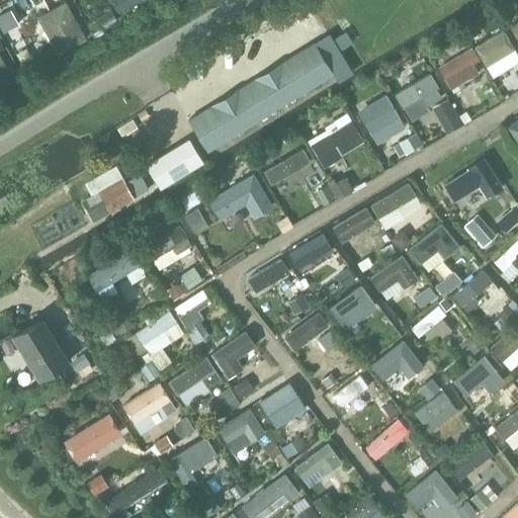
[(111,0),(119,12),(139,0),(111,0)]
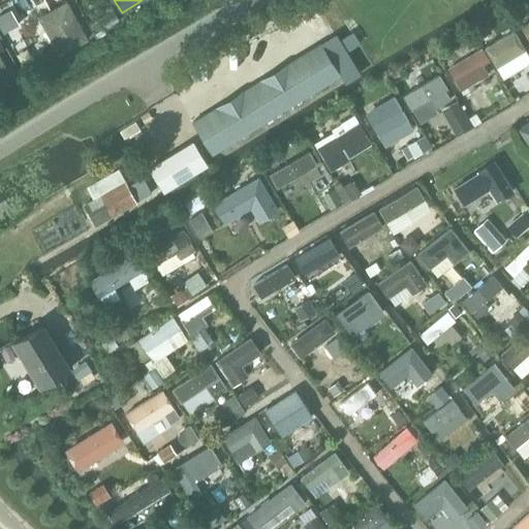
[(59,56),(88,40),(68,3),(39,20),(59,56)]
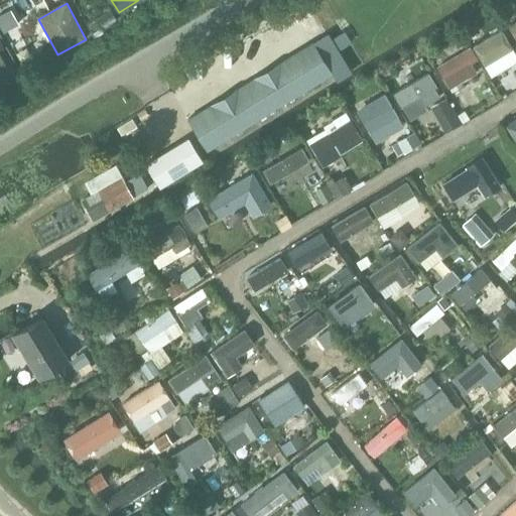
[(0,18),(4,28),(17,22),(12,8),(0,12),(0,18)]
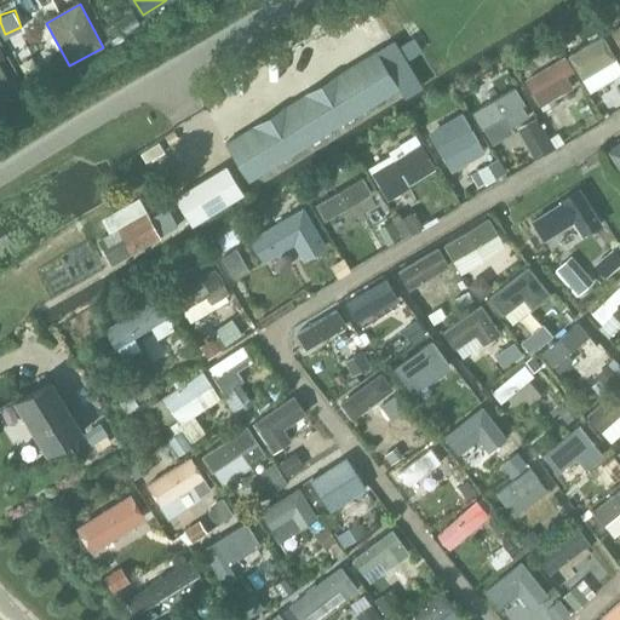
[(132,11),(105,26),(113,36),(139,22),(132,11)]
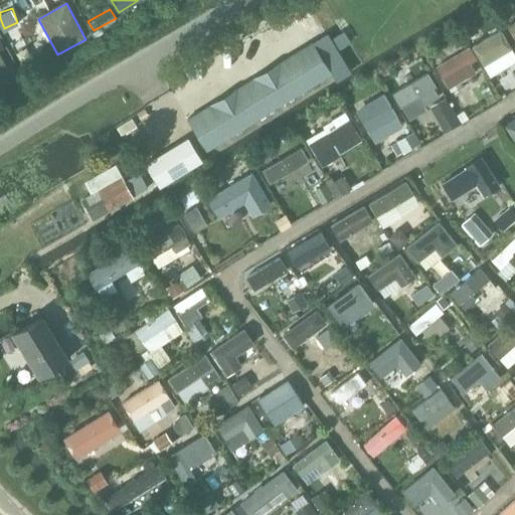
[(514,16),(505,23),(514,38),(514,16)]
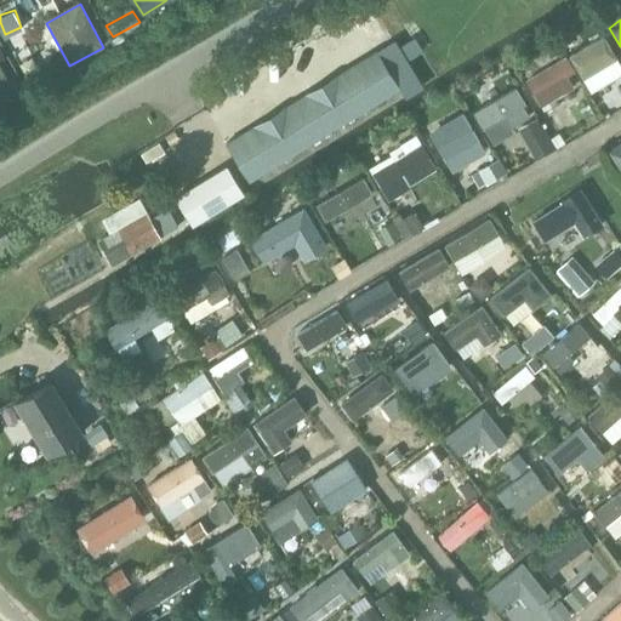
[(398,47),(406,61),(422,51),(414,38),(398,47)]
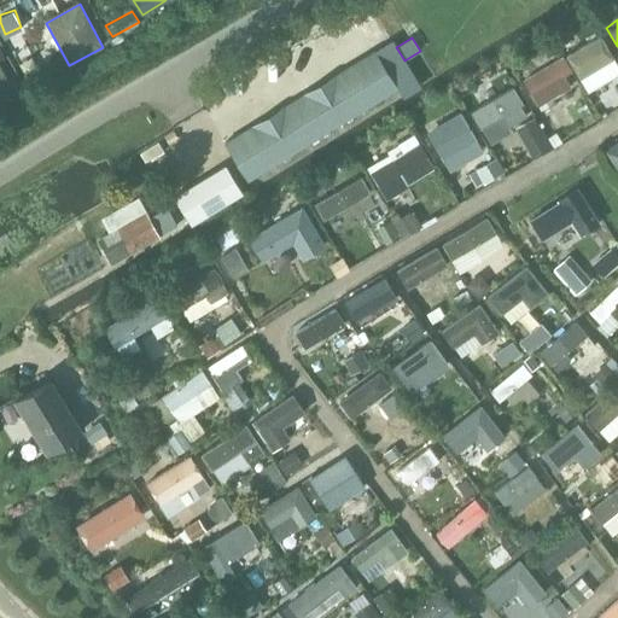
[(617,65),(601,38),(567,58),(588,94),(617,75),(617,65)]
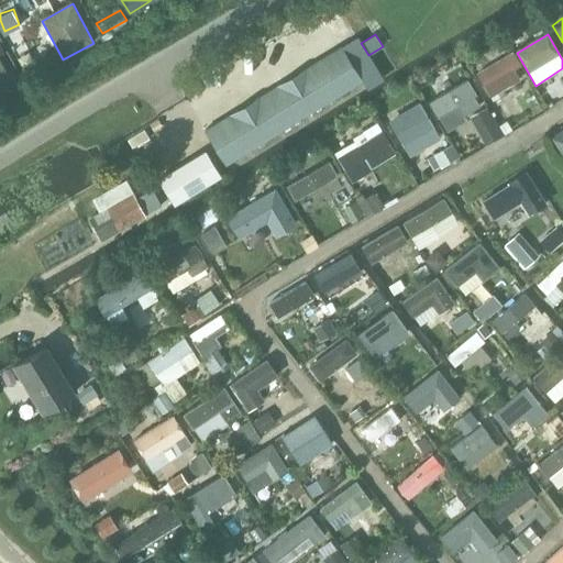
[(342,46),(284,83),(206,131),(225,164),(363,79),(342,46)]
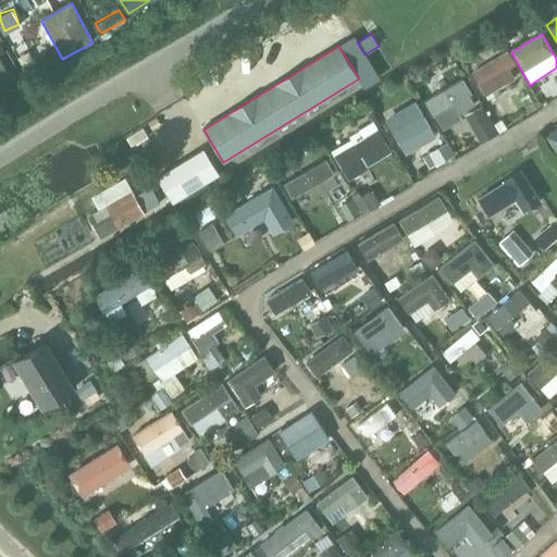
[(512,71),(480,90),(490,107),(522,88),(512,71)]
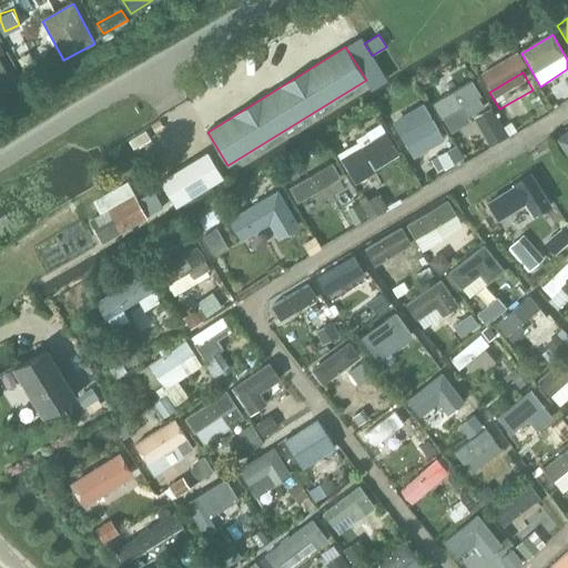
[(475,85),(444,101),(456,124),(486,107),(475,85)]
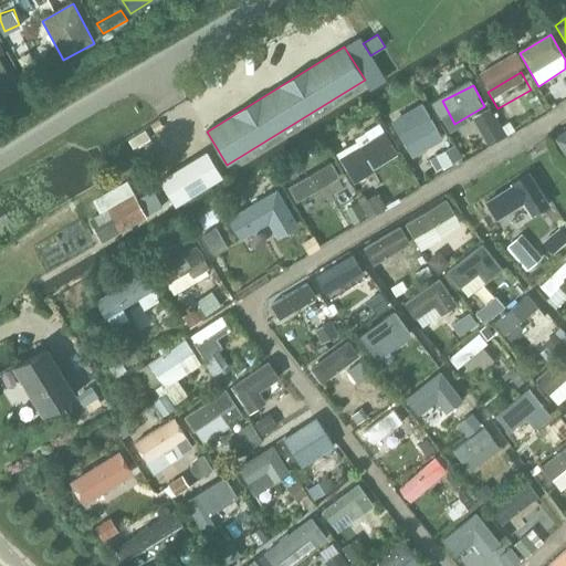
[(436,130),(421,109),(391,127),(404,147),(436,130)]
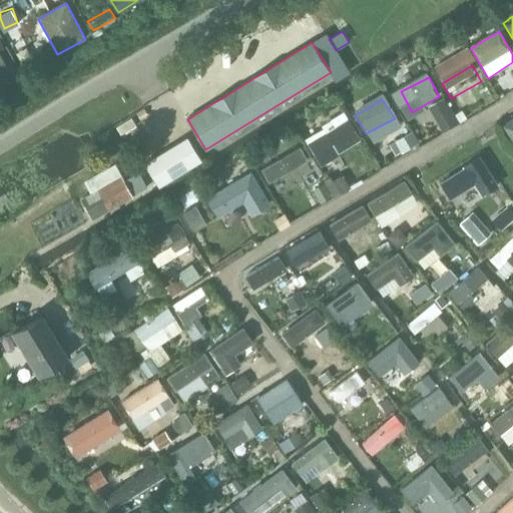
[(303,134),(321,163),(363,137),(345,108),(303,134)]
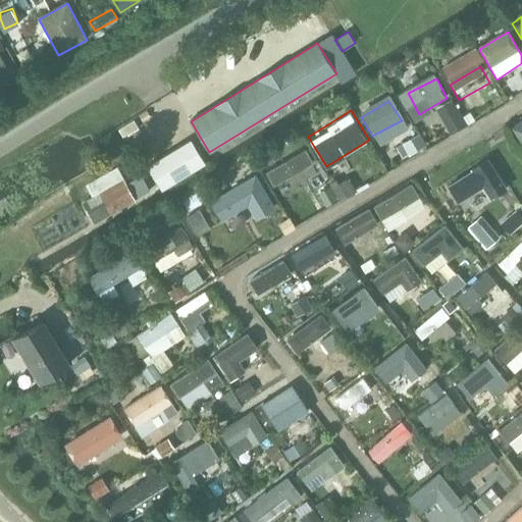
[(521,117),(513,123),(521,137),(521,117)]
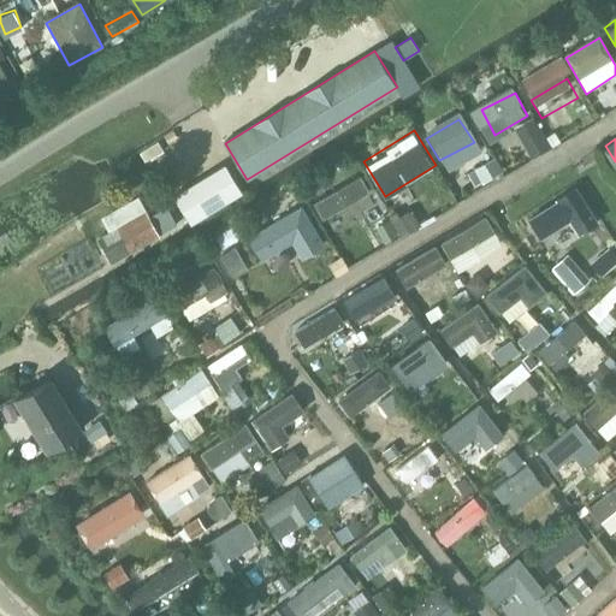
[(495,157),(469,170),(475,182),(501,169),(495,157)]
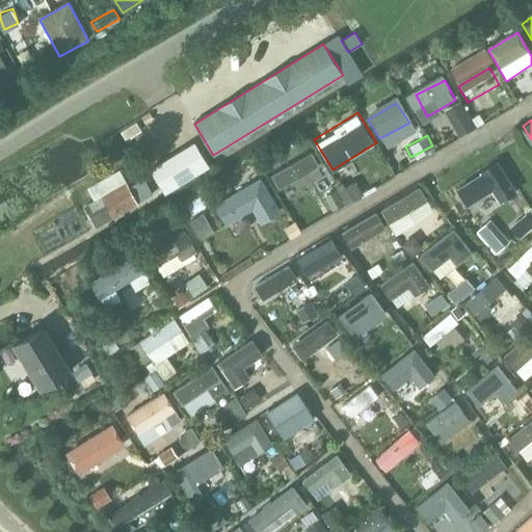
[(161,188),(204,163),(192,144),(151,170),(161,188)]
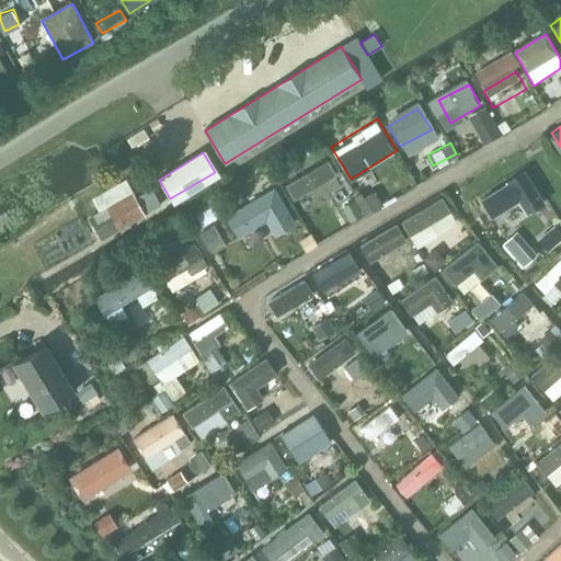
[(288,186),(296,201),(339,180),(331,163),(288,186)]
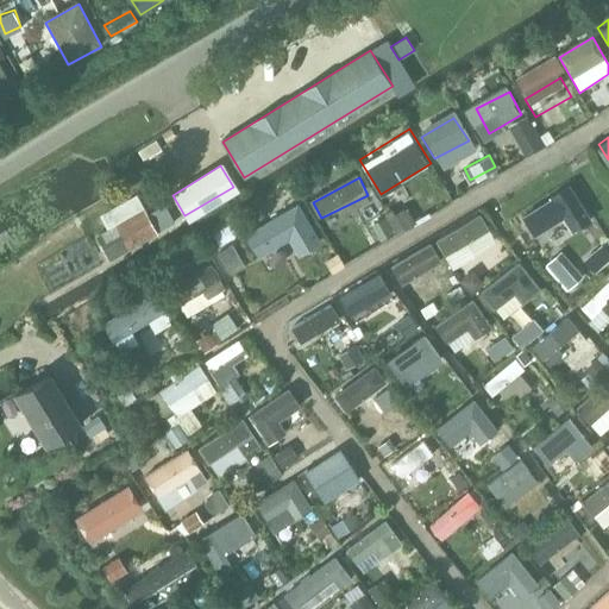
[(550,199),(521,217),(533,236),(562,218),(571,232),(590,220),(569,184),(548,196),(550,199)]
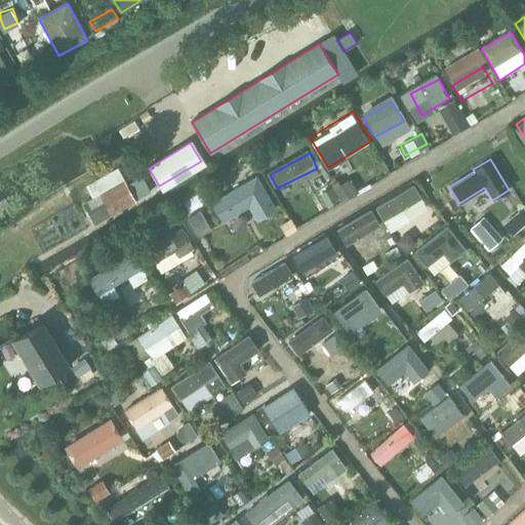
[(85,187),(92,200),(84,205),(94,225),(150,193),(144,182),(136,186),(134,183),(128,187),(117,168),(85,187)]
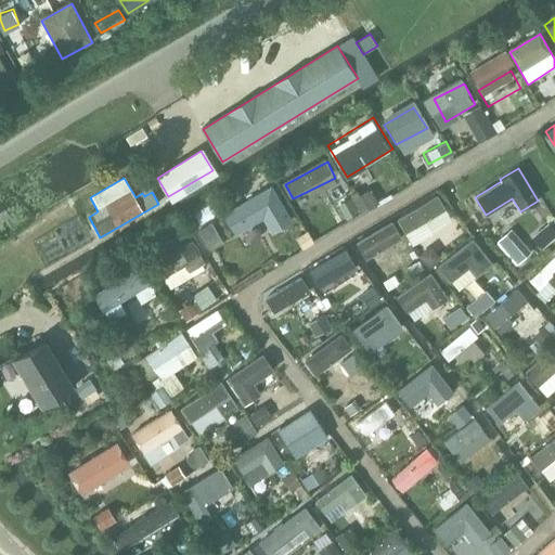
[(343,199),(351,216),(379,202),(371,184),(343,199)]
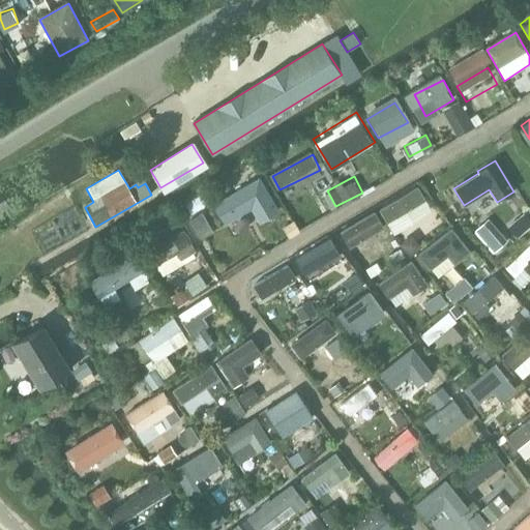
[(259,177),(213,205),(223,224),(252,207),(261,222),(278,211),(259,177)]
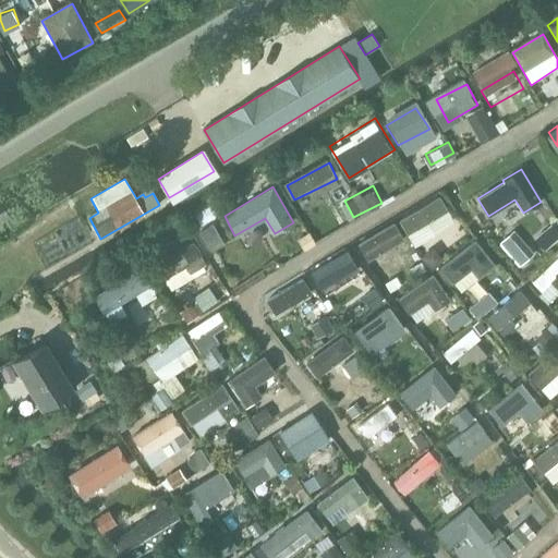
[(401,221),(411,238),(450,215),(439,197),(401,221)]
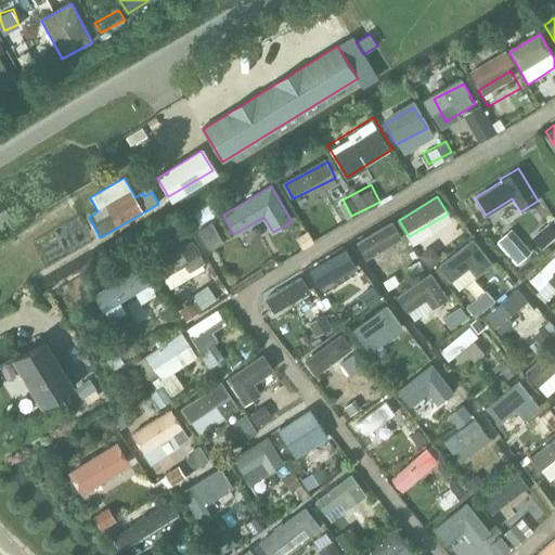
[(214,219),(199,228),(211,248),(227,240),(214,219)]
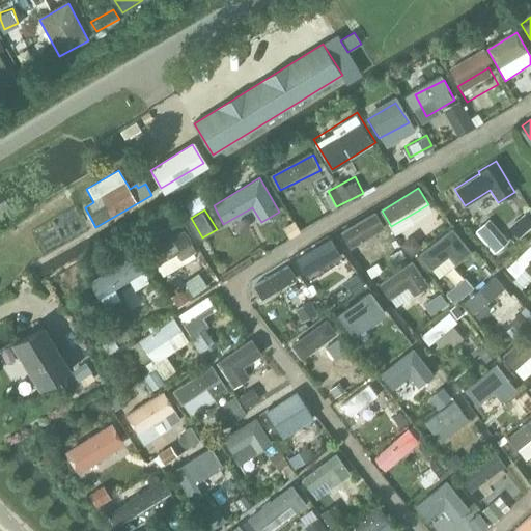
[(376,210),(338,227),(346,246),(385,227),(376,210)]
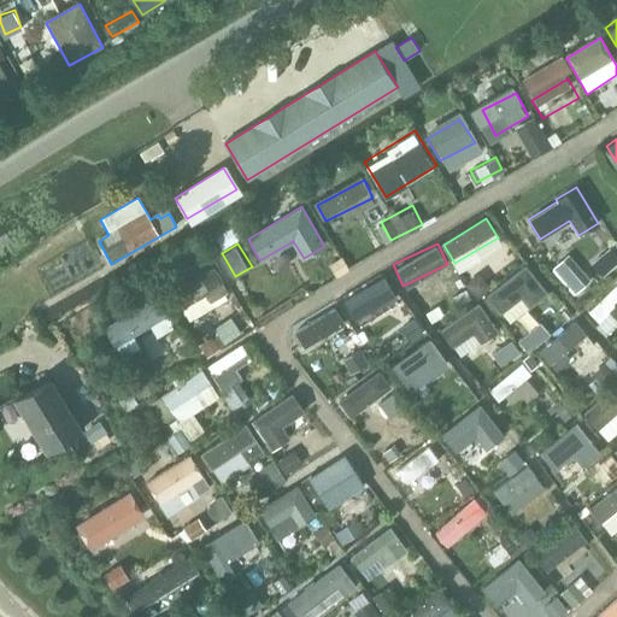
[(575,292),(592,278),(569,251),(552,265),(575,292)]
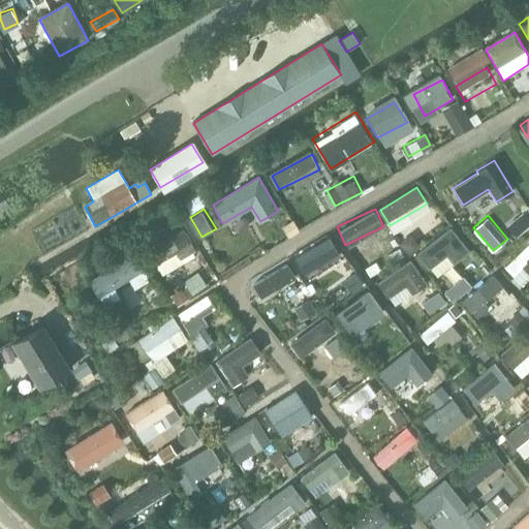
[(148,247),(162,271),(199,250),(185,225),(148,247)]
